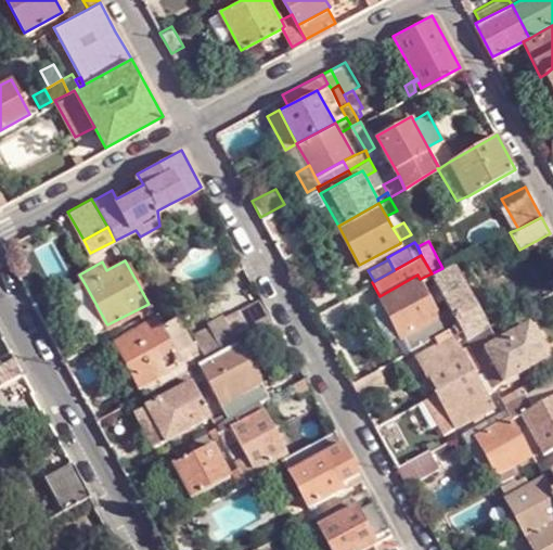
[(453,263),(442,268),(432,273),(435,281),(442,294),(449,306),(458,321),(464,334),(465,336),(488,324),(453,263)]
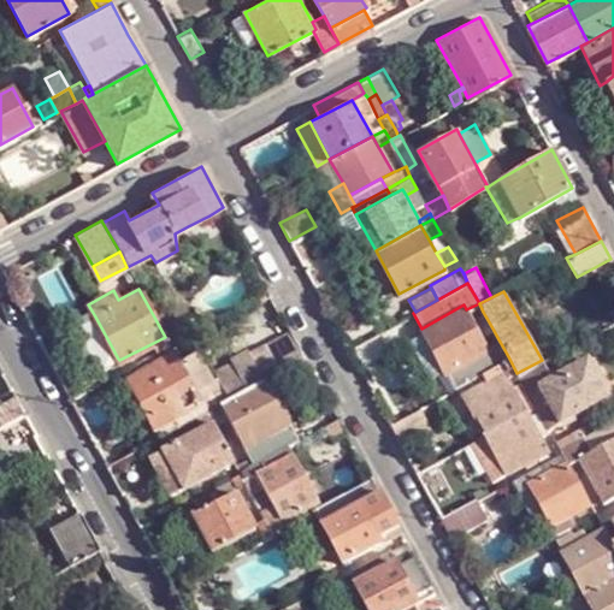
[(483,312),(479,303),(466,309),(472,319),(483,312)]
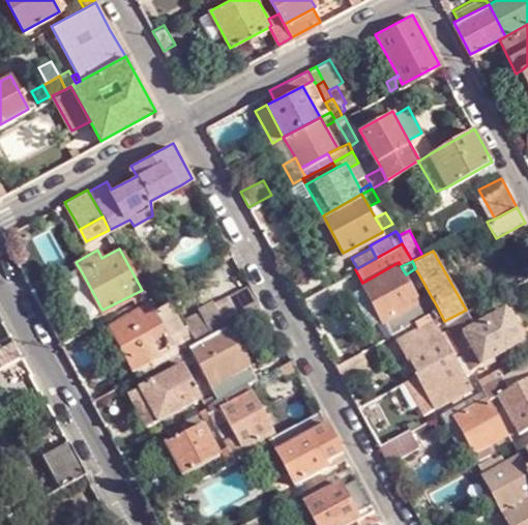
[(406,274),(401,266),(399,262),(362,283),(364,286),(382,318),(389,332),(413,320),(437,307),(429,292),(418,298),(412,287),(422,281),(415,268),(406,274)]
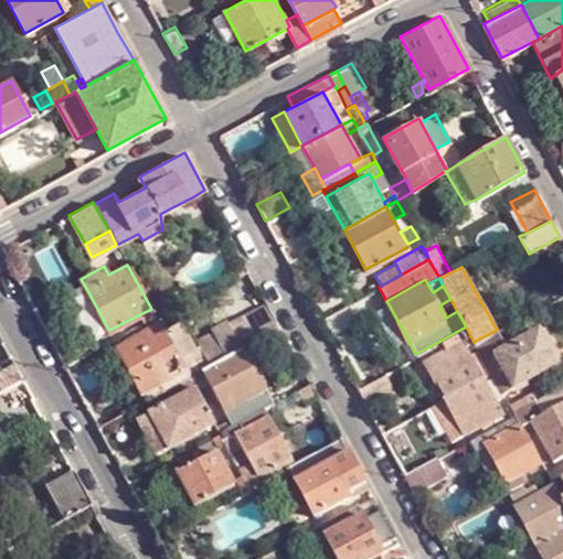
[(86,322),(94,336),(108,329),(87,290),(73,298),(80,309),(76,313),(76,319),(81,323),(86,322)]
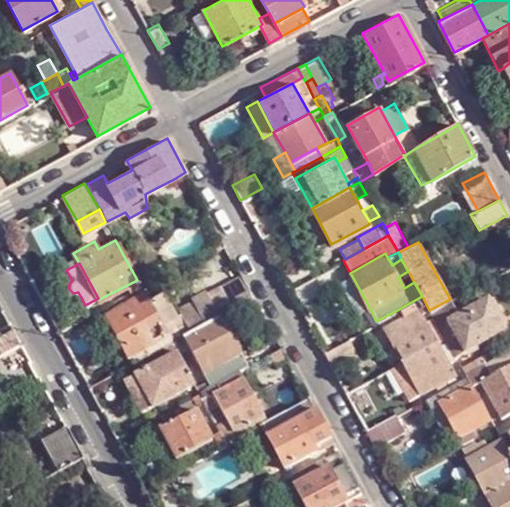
[(414,282),(408,271),(398,277),(404,288),(414,282)]
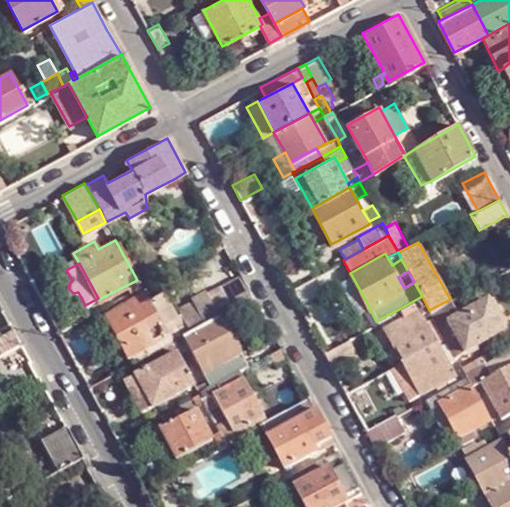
[(220,314),(254,297),(240,272),(193,298),(205,322),(220,314)]
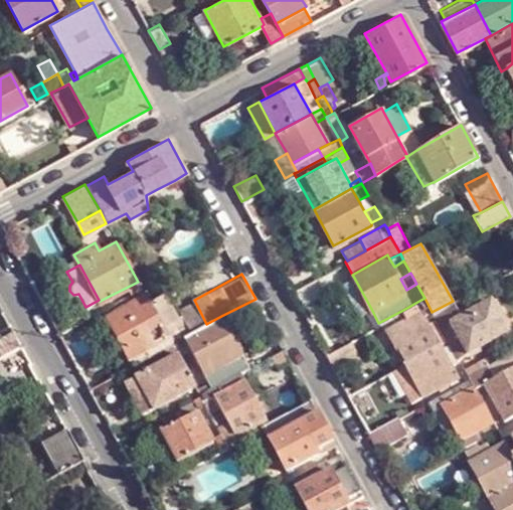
[(371,309),(354,278),(342,285),(359,315),(371,309)]
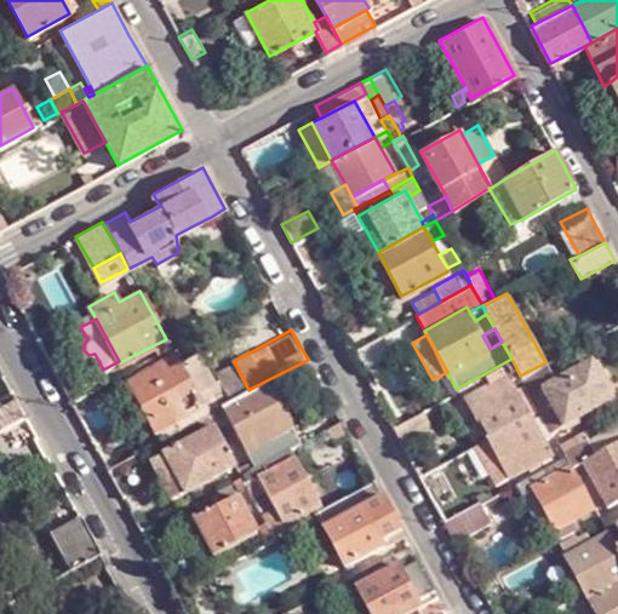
[(103,369),(109,379),(170,345),(166,339),(120,362),(119,361),(103,369)]
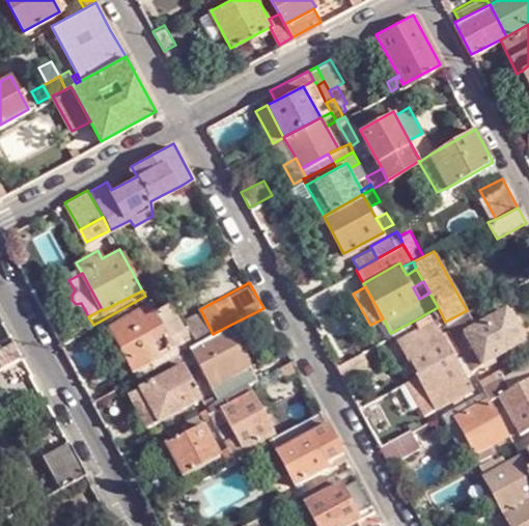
[(152,310),(166,334),(183,325),(169,301),(152,310)]
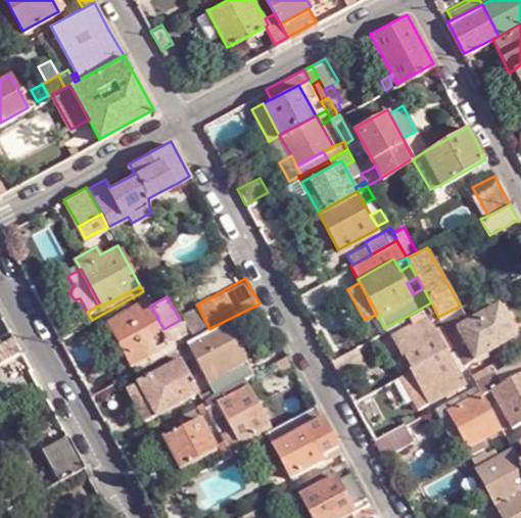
[(147,298),(108,320),(131,361),(135,370),(152,360),(148,351),(170,340),(163,329),(150,305),(147,298)]
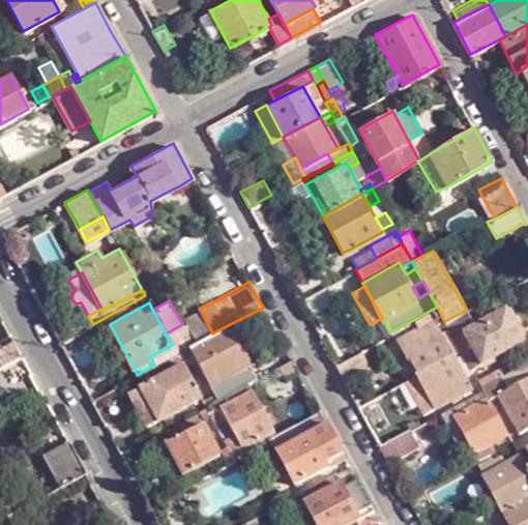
[(443,319),(437,307),(413,320),(417,326),(432,319),(435,323),(443,319)]
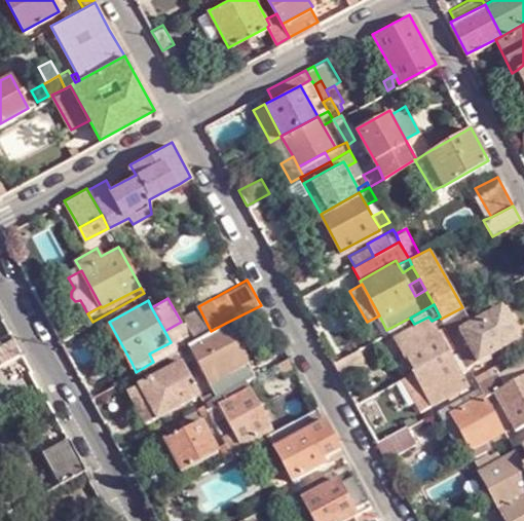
[(462,307),(441,319),(456,345),(466,364),(510,340),(489,304),(466,315),(462,307)]
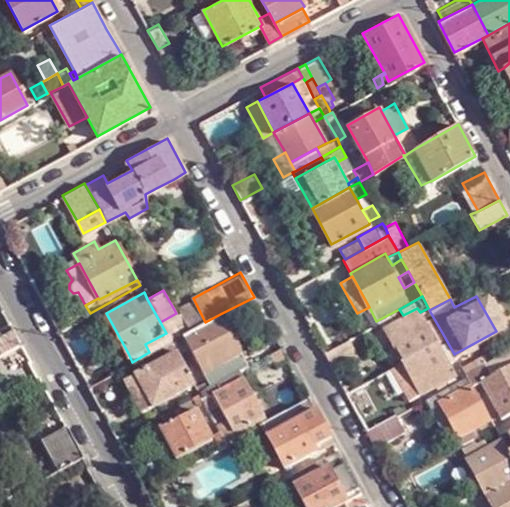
[(179,311),(190,330),(205,322),(193,298),(177,307),(179,311)]
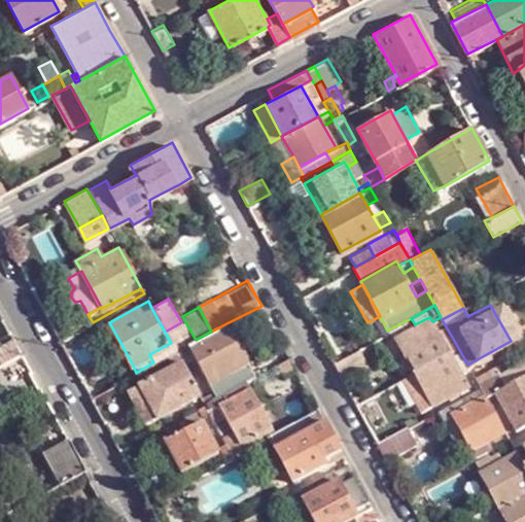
[(429,317),(415,324),(395,336),(414,370),(448,351),(432,321),(429,317)]
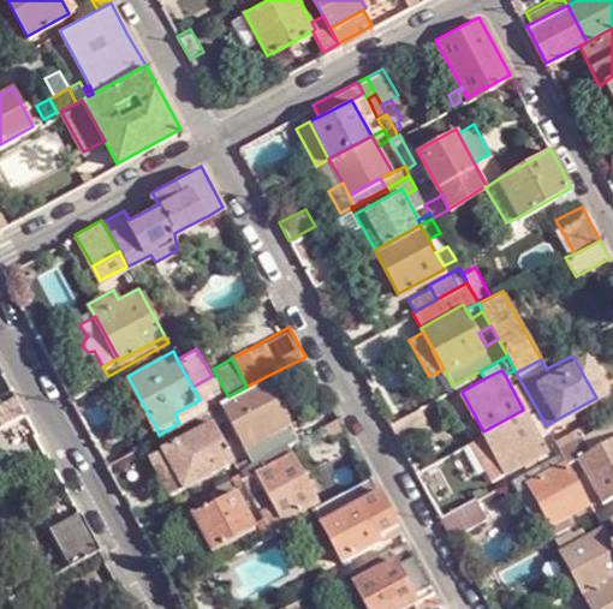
[(200,400),(204,410),(219,402),(228,396),(215,374),(212,376),(192,387),(200,400)]
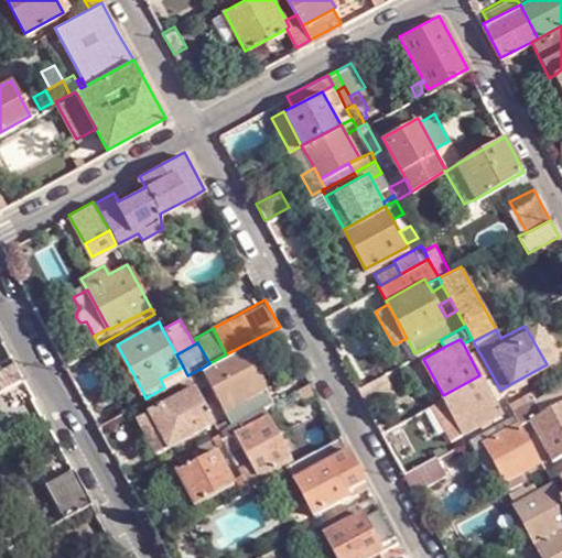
[(223,407),(234,402),(262,386),(265,386),(242,346),(226,354),(209,363),(201,369),(207,380),(223,407)]
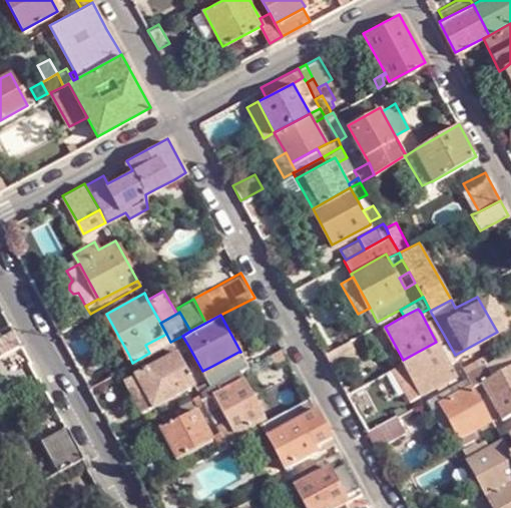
[(0,353),(20,343),(13,328),(0,334),(0,353)]
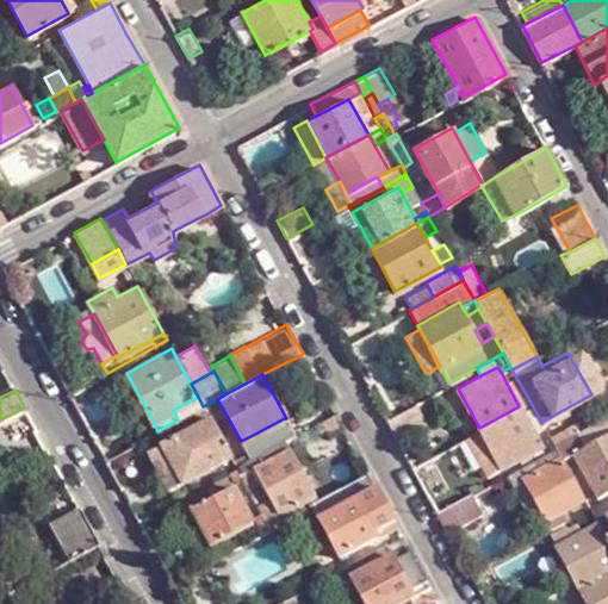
[(178,419),(193,412),(203,406),(198,397),(173,410),(178,419)]
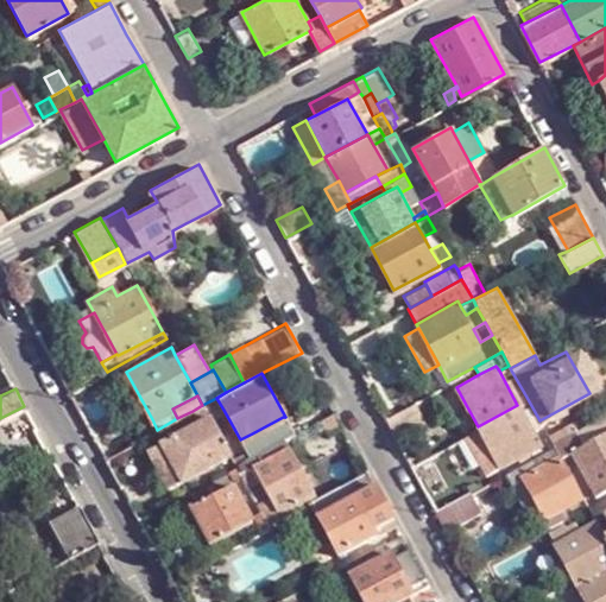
[(219,412),(223,410),(216,398),(202,405),(208,416),(209,418),(219,412)]
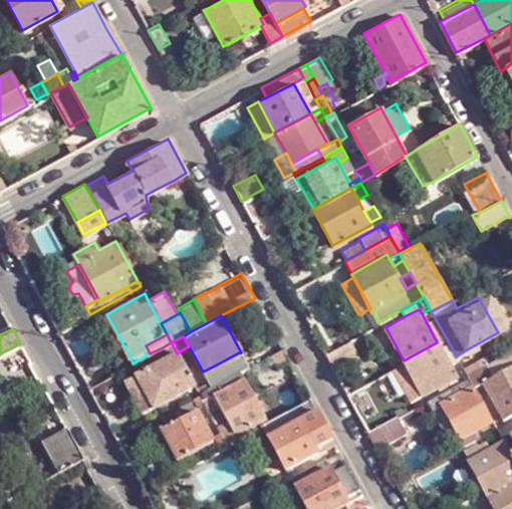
[(348,337),(323,351),(332,368),(358,354),(348,337)]
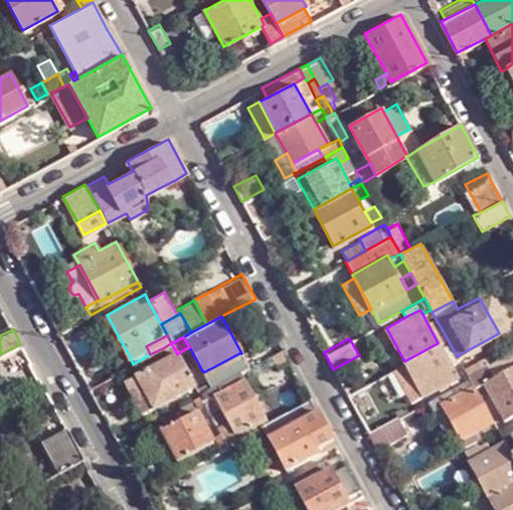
[(163,348),(168,356),(176,352),(171,343),(163,348)]
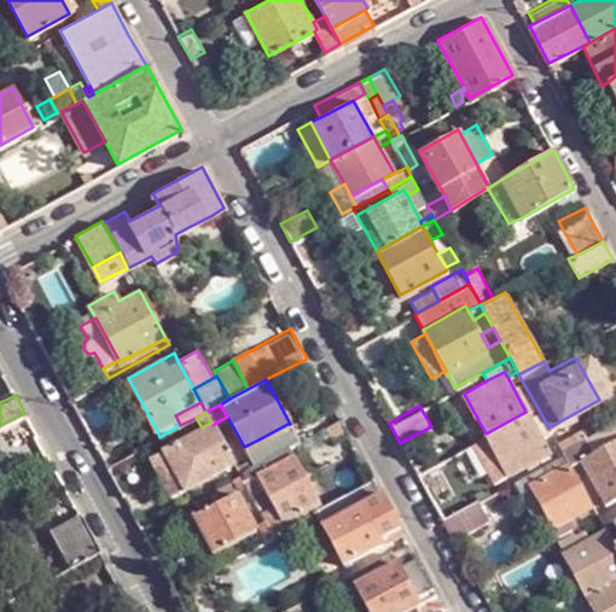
[(526,412),(486,433),(505,472),(546,449),(526,412)]
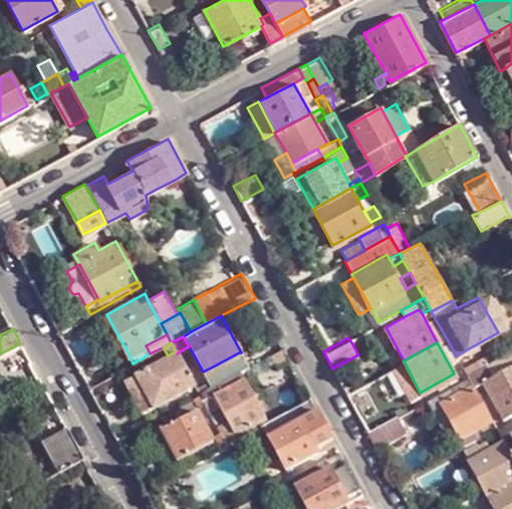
[(495,345),(477,355),(482,364),(500,354),(495,345)]
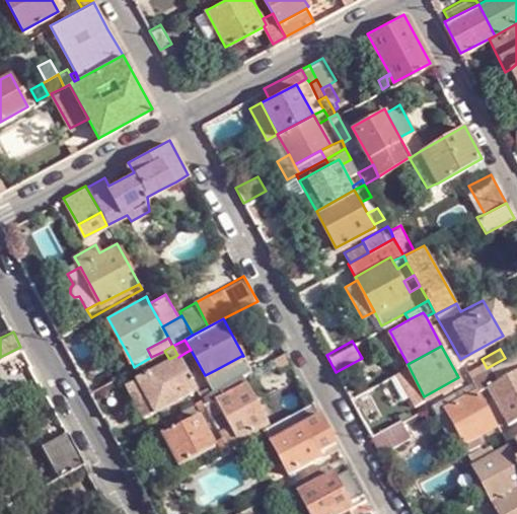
[(487,368),(483,370),(490,382),(516,367),(516,351),(505,358),(487,368)]
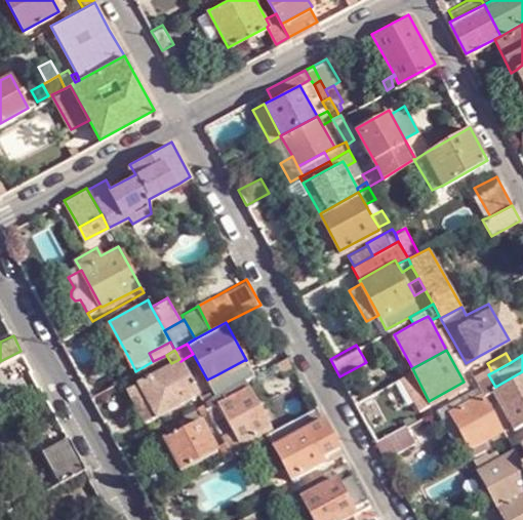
[(180,361),(190,380),(198,374),(189,356),(180,361)]
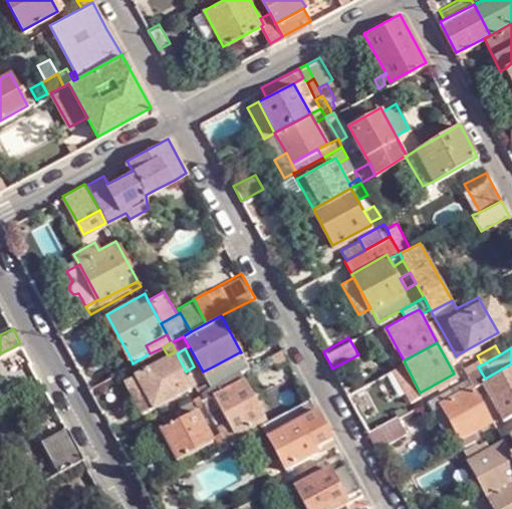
[(152,406),(193,384),(186,371),(177,353),(176,351),(168,355),(135,373),(152,406)]
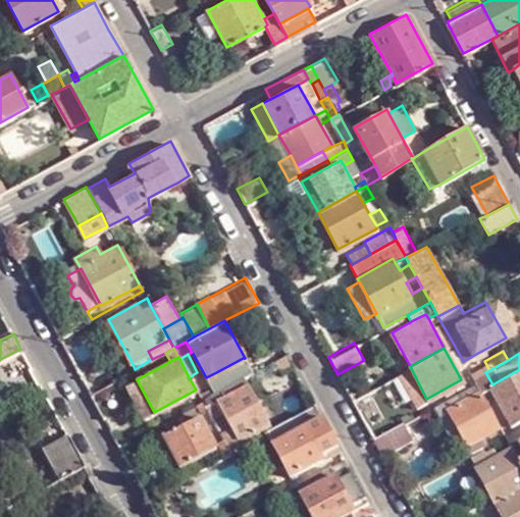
[(244,376),(252,371),(245,358),(243,358),(216,372),(223,388),(244,376)]
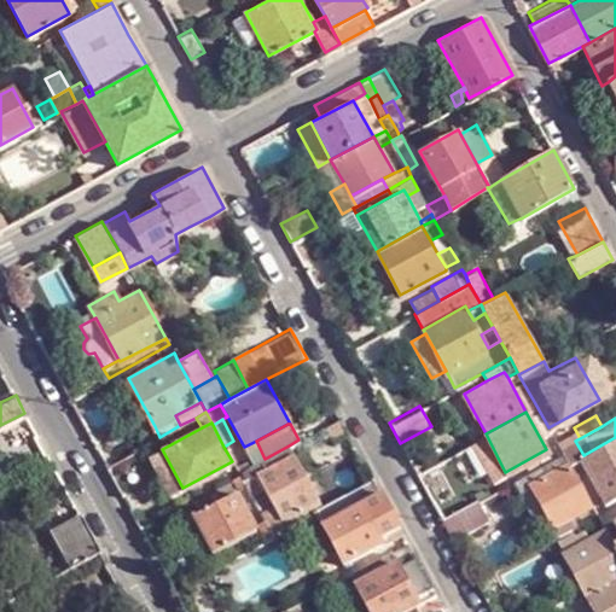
[(574,427),(553,437),(559,448),(575,441),(580,438),(574,427)]
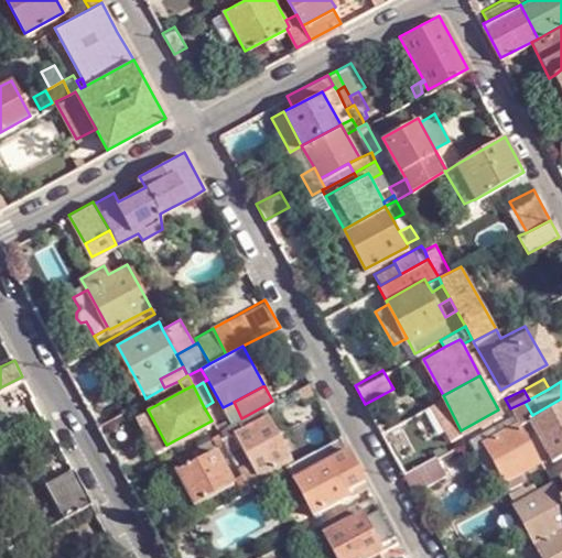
[(461,430),(443,395),(430,403),(449,437),(461,430)]
